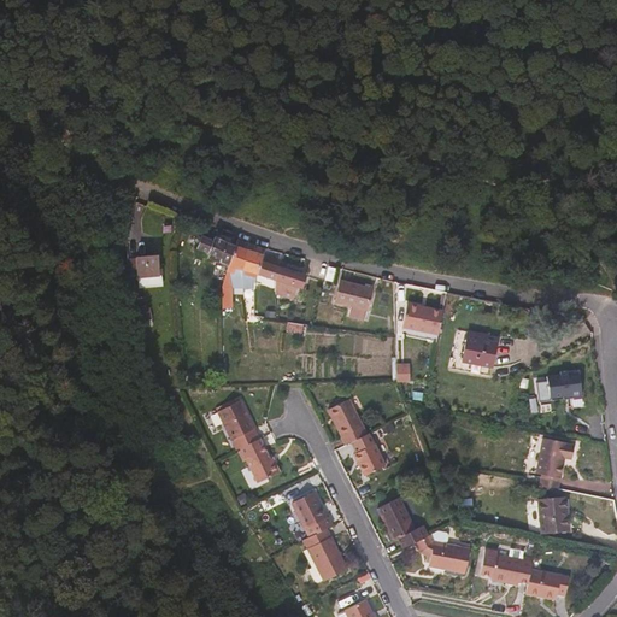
[(139,219),(146,203),(136,198),(129,216),(139,219)]
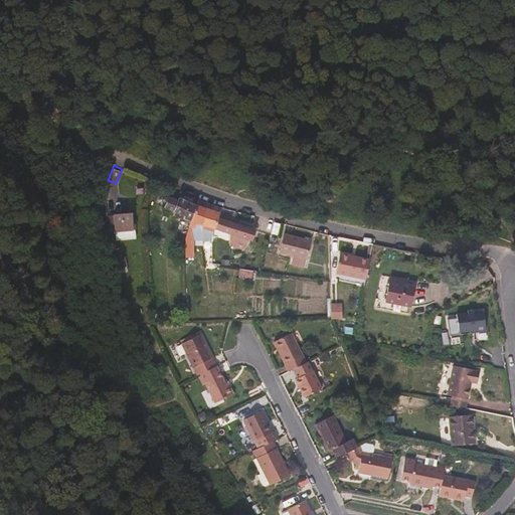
[(190,222),(197,206),(174,197),(173,199),(169,197),(164,208),(183,217),(182,218),(184,218),(183,219),(190,222)]
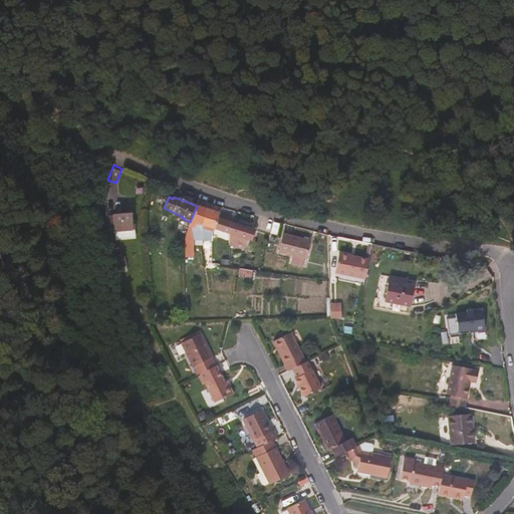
[(201,225),(208,210),(197,206),(190,222),(186,232),(186,241),(186,243),(194,243),(195,224),(201,225)]
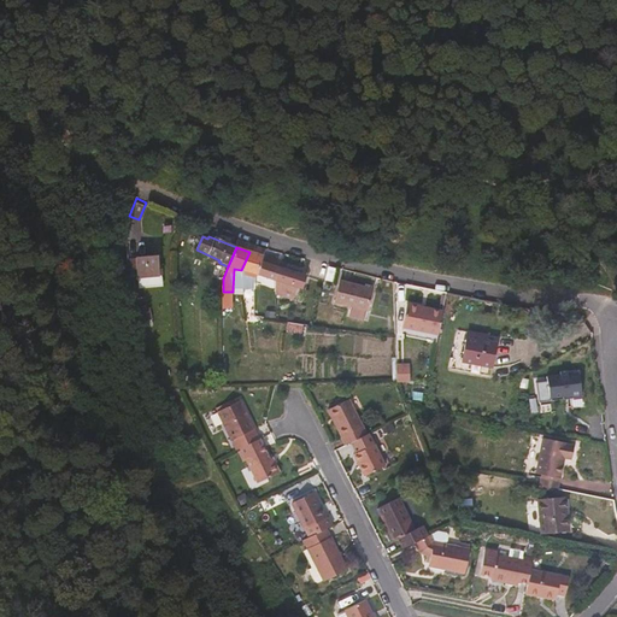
[(257,275),(264,257),(250,252),(241,270),(245,292),(254,292),(256,275),(257,275)]
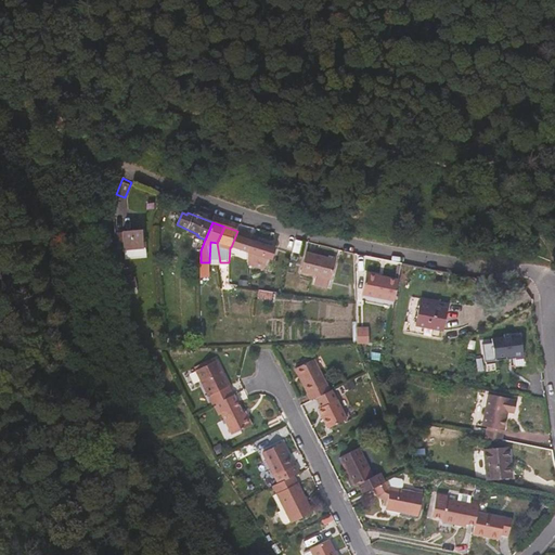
[(248,254),(253,242),(249,241),(254,233),(239,229),(237,231),(231,247),(248,254)]
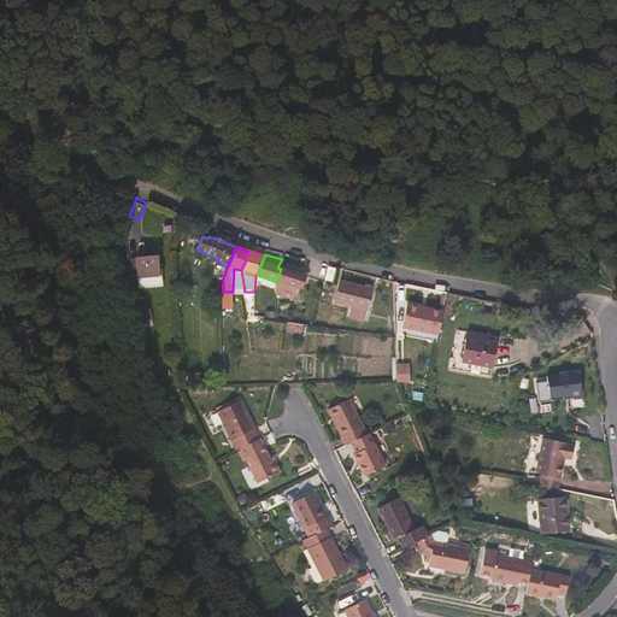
[(159,276),(158,257),(136,258),(139,277),(151,277),(152,288),(163,287),(163,277),(159,276)]
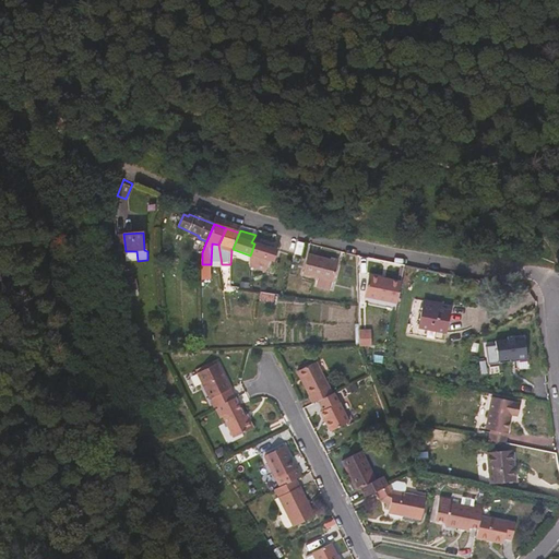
[(273,262),(276,250),(254,244),(250,256),(273,262)]
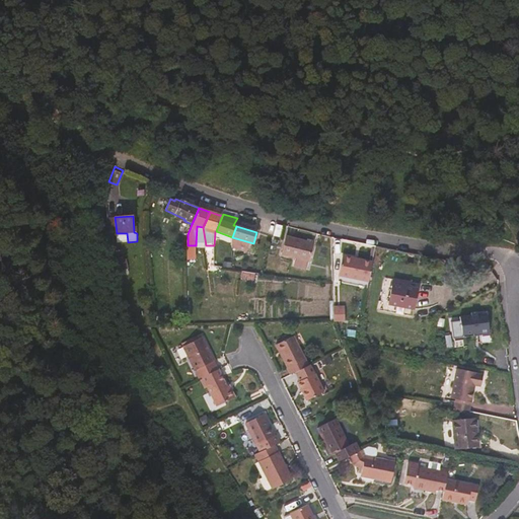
[(188,243),(188,234),(179,234),(179,243),(188,243)]
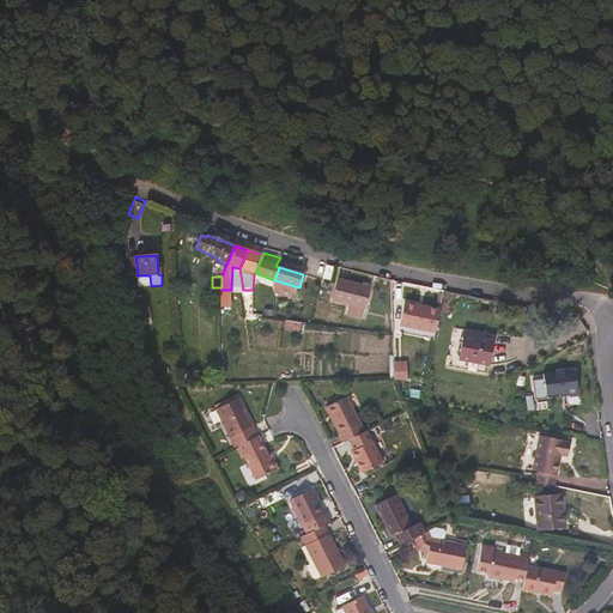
[(363,309),(368,287),(340,280),(334,302),(363,309)]
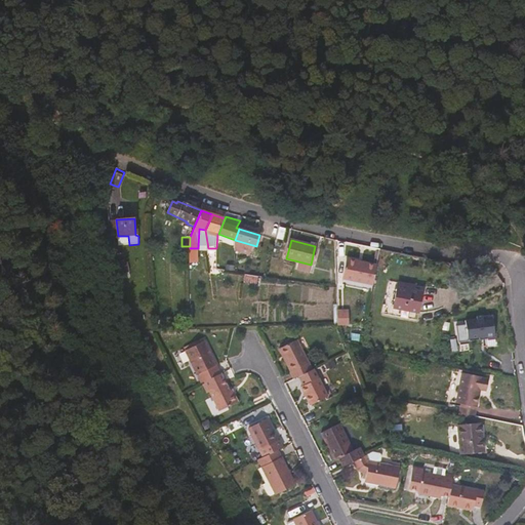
[(123,258),(122,248),(115,249),(116,258),(123,258)]
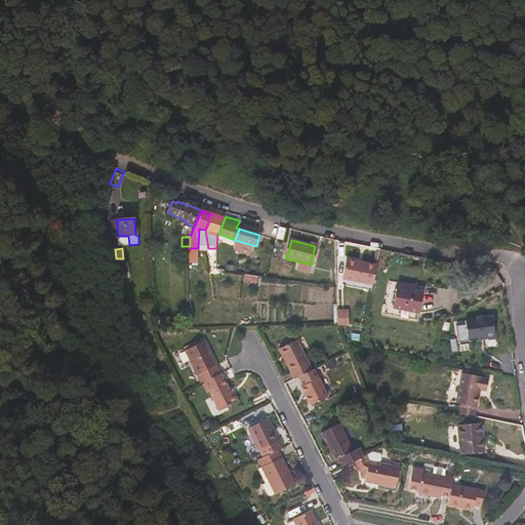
[(374,285),(378,265),(348,258),(344,279),(374,285)]
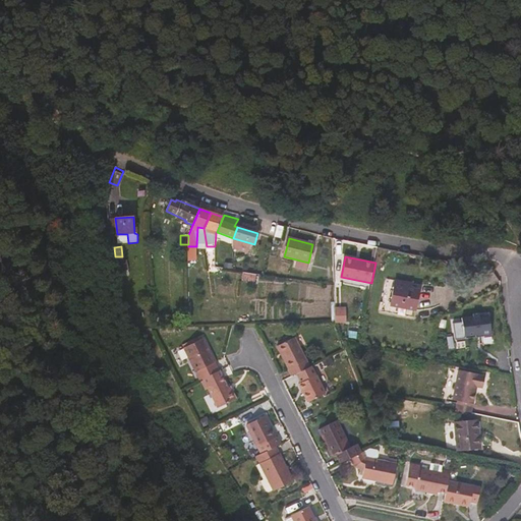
[(243,268),(244,259),(233,259),(233,267),(243,268)]
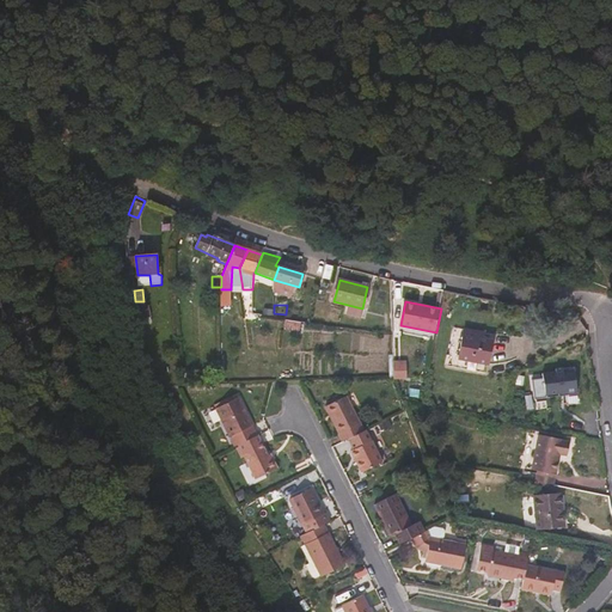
[(484,374),(490,342),(481,340),(481,334),(456,329),(447,367),(484,374)]
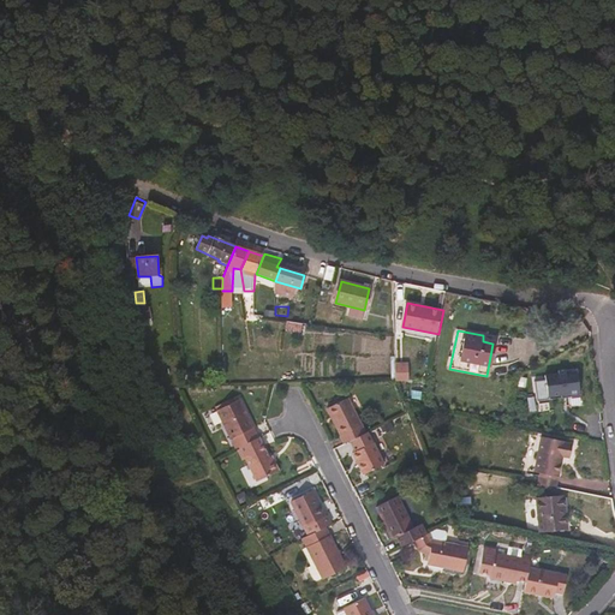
[(408,381),(408,364),(405,364),(405,363),(394,363),(395,381),(408,381)]
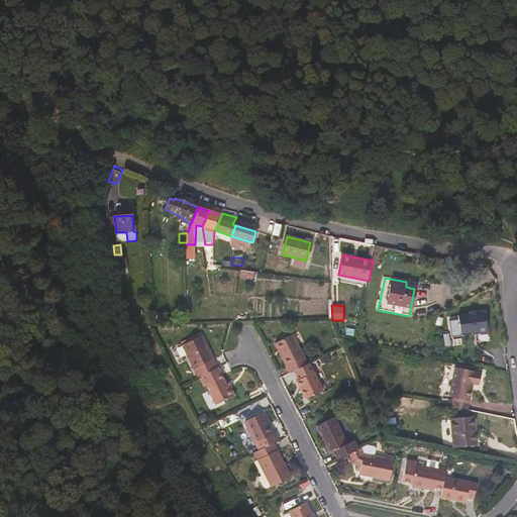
[(450,332),(489,332),(489,312),(450,312),(450,332)]
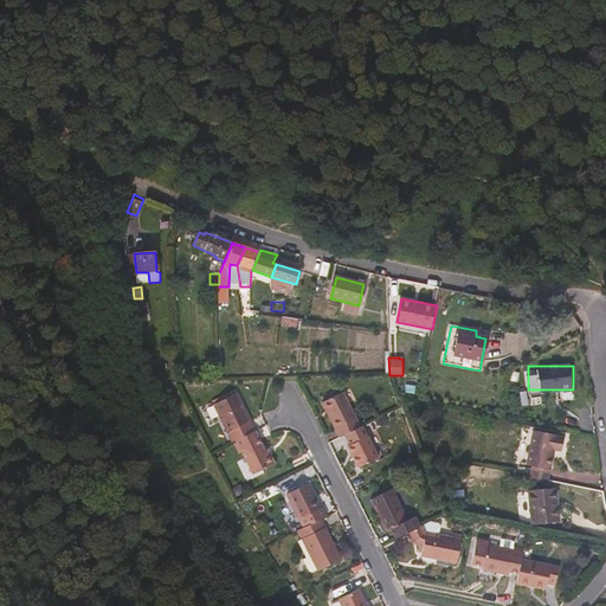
[(256,431),(239,394),(217,404),(234,442),(239,439),(256,431)]
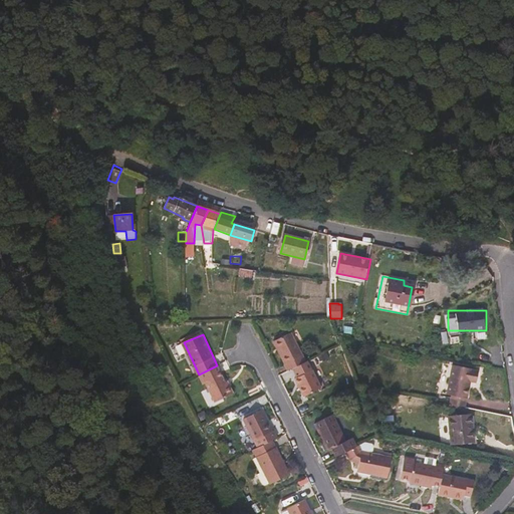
[(301,356),(290,334),(273,341),(287,371),(291,369),(301,364),(298,358),(301,356)]
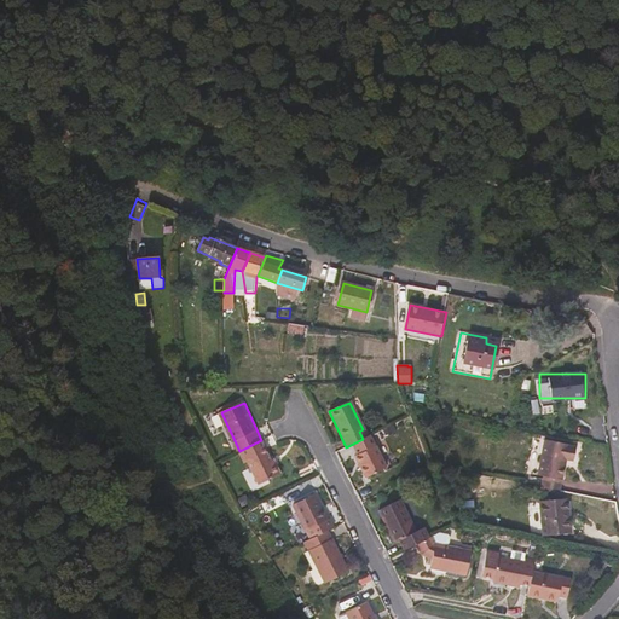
[(383,469),(368,437),(363,439),(351,445),(359,464),(357,466),(364,479),(383,469)]
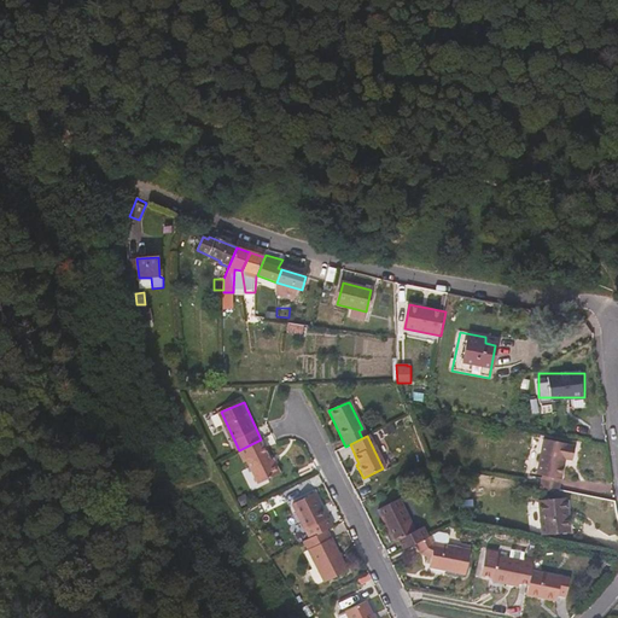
[(274,462),(263,439),(261,439),(244,448),(261,483),(285,471),(279,459),(274,462)]
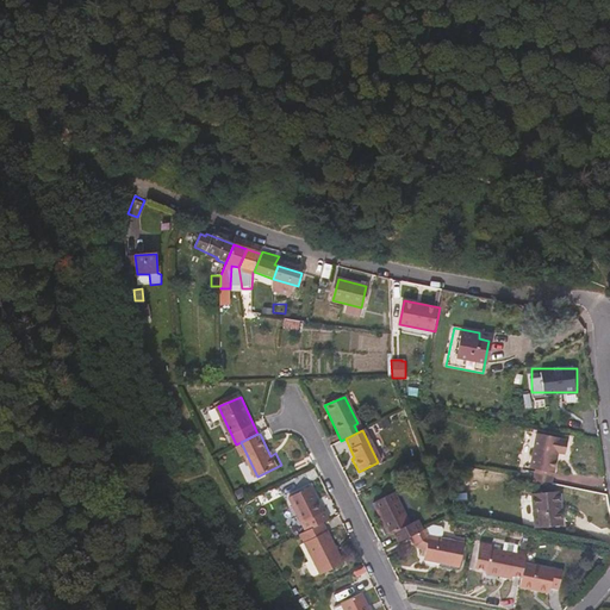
[(555,459),(555,454),(565,455),(567,442),(560,441),(560,439),(536,434),(529,470),(535,471),(534,480),(552,484),(556,459),(555,459)]
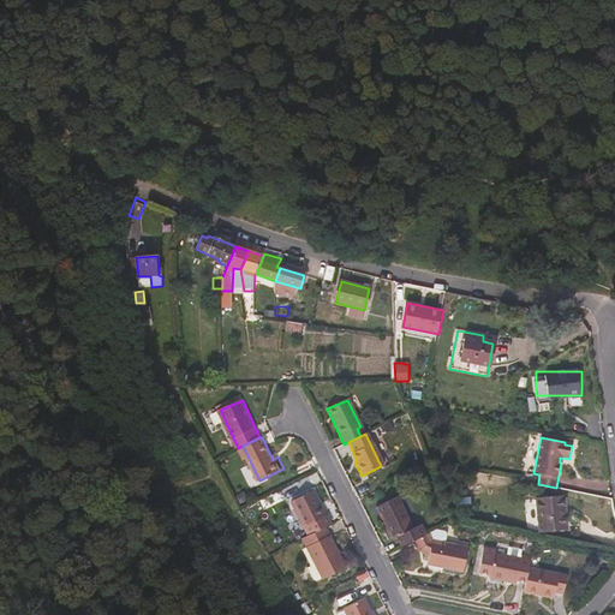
[(323,519),(311,494),(290,503),(302,530),(323,519)]
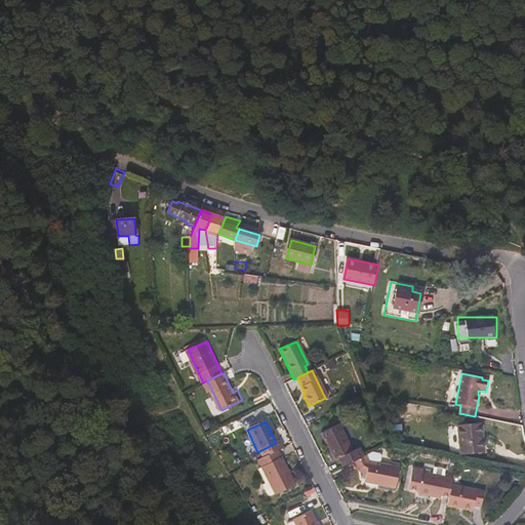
[(484,451),(481,425),(458,427),(461,454),(484,451)]
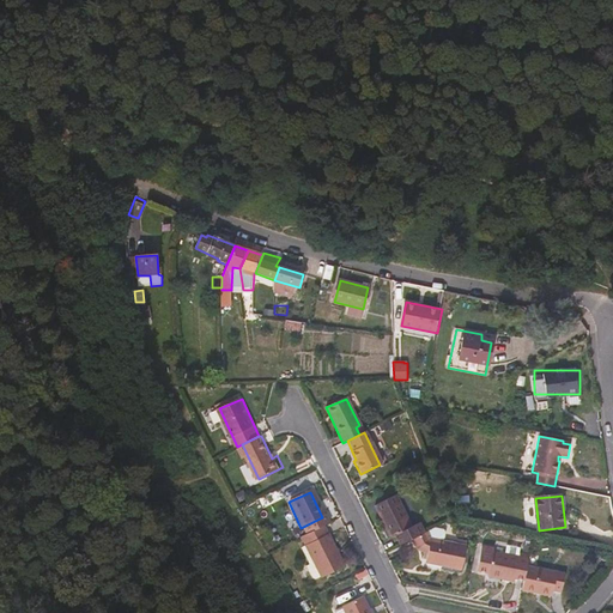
[(410,528),(395,498),(374,509),(388,539),(410,528)]
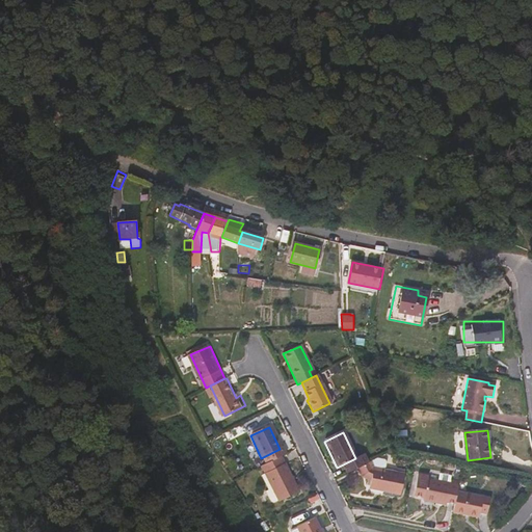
[(260,469),(263,475),(260,477),(266,491),(263,493),(268,503),(271,504),(276,502),(276,503),(296,494),(280,459),(260,469)]
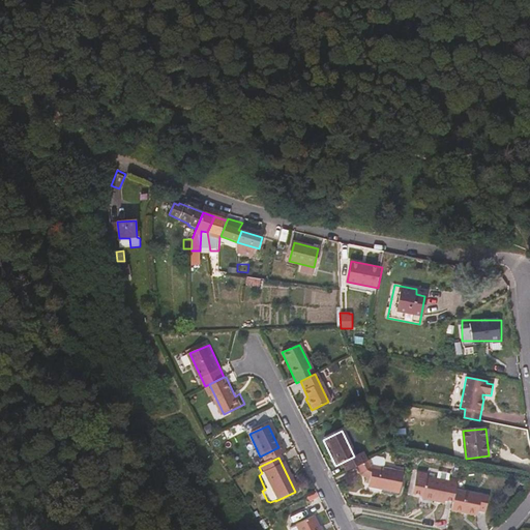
[(400,494),(404,473),(373,467),(369,489),(400,494)]
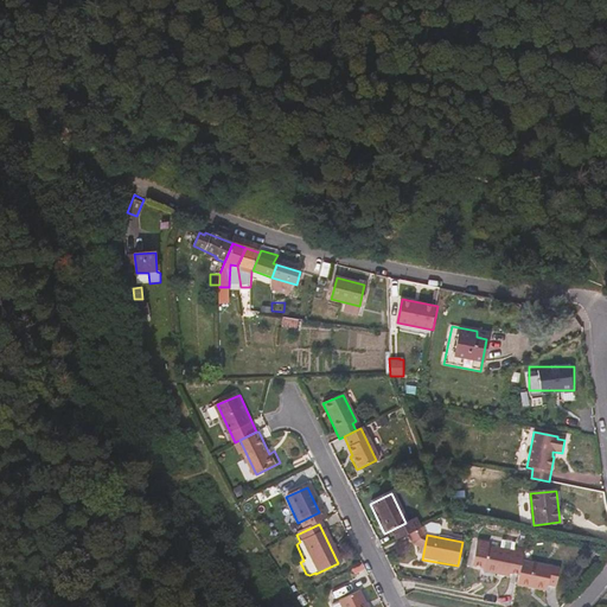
[(522,561),(524,549),(513,547),(513,551),(489,545),(489,542),(477,540),(472,563),(484,566),(483,569),(509,575),(510,572),(519,573),(522,561)]
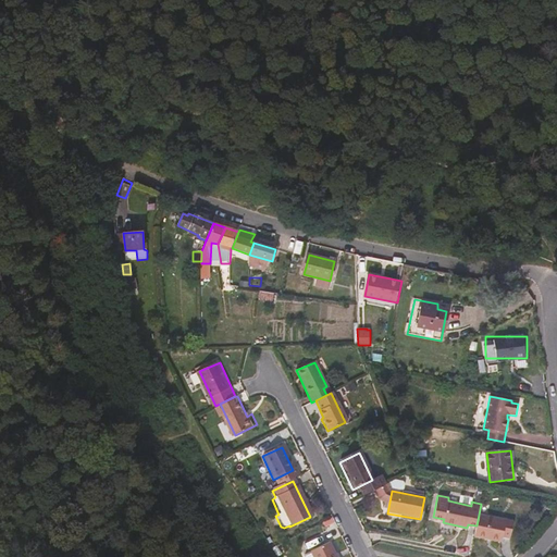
[(510,535),(512,522),(479,515),(477,525),(474,536),(500,542),(503,534),(510,535)]
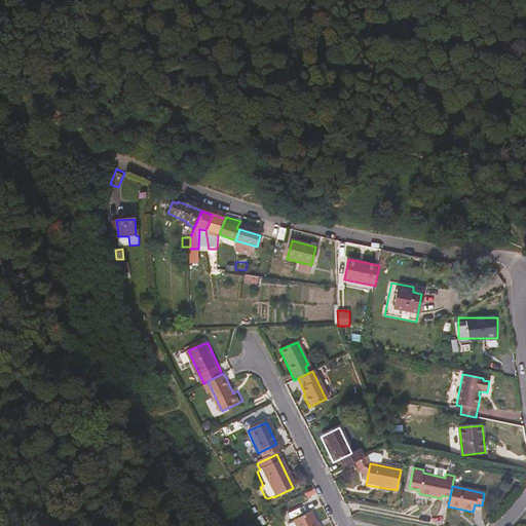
[(322,525),(315,513),(293,523),(291,525),(322,525)]
